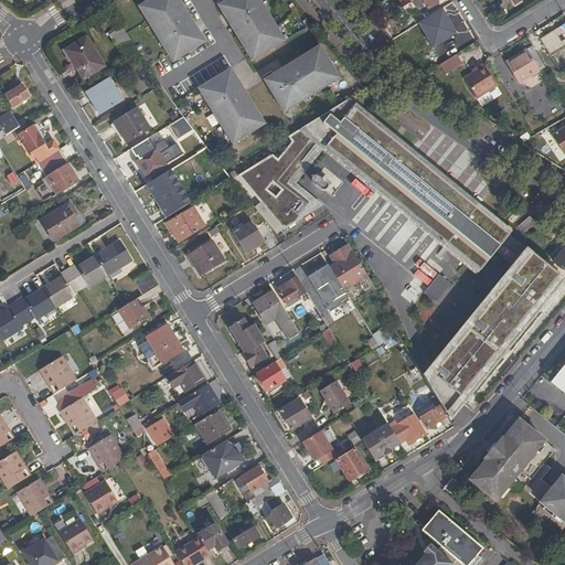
[(172,60),(205,40),(181,0),(144,0),(139,3),(172,60)]
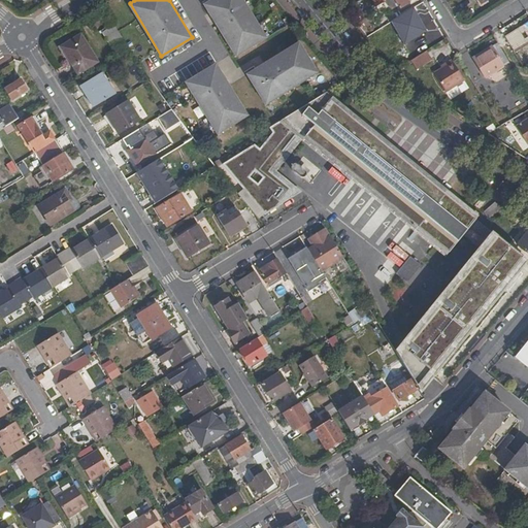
[(211,0),(204,4),(235,57),(266,39),(243,0),(211,0)]
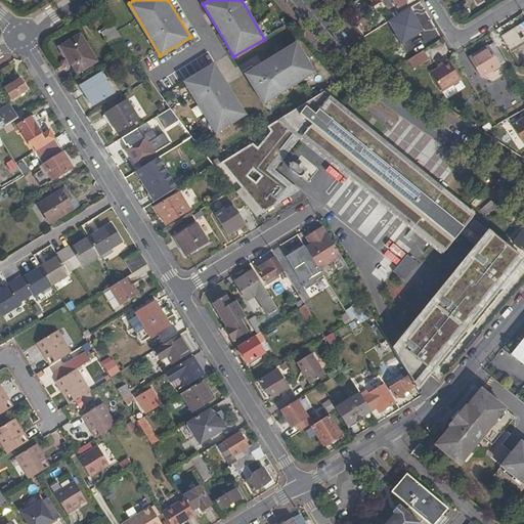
[(113,22),(101,29),(110,42),(113,41),(120,53),(129,47),(113,22)]
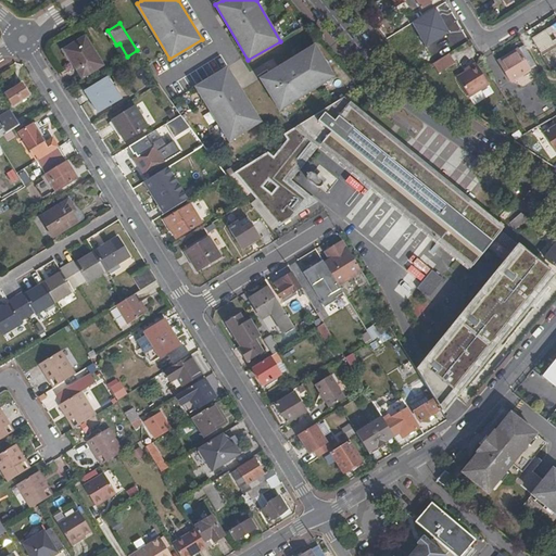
[(440,34),(430,39),(440,57),(450,50),(440,34)]
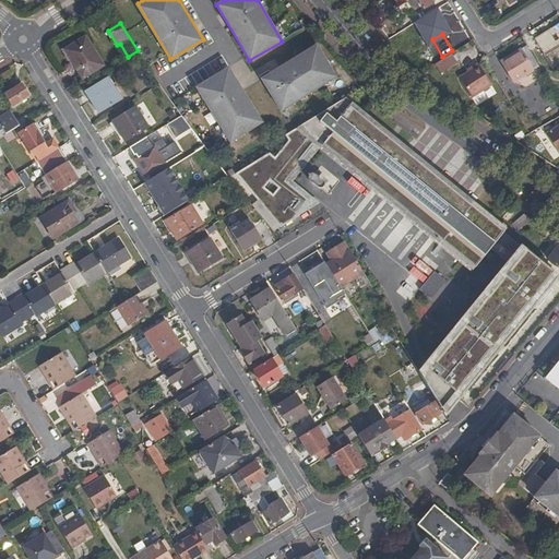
[(83,76),(104,63),(85,35),(66,47),(83,76)]
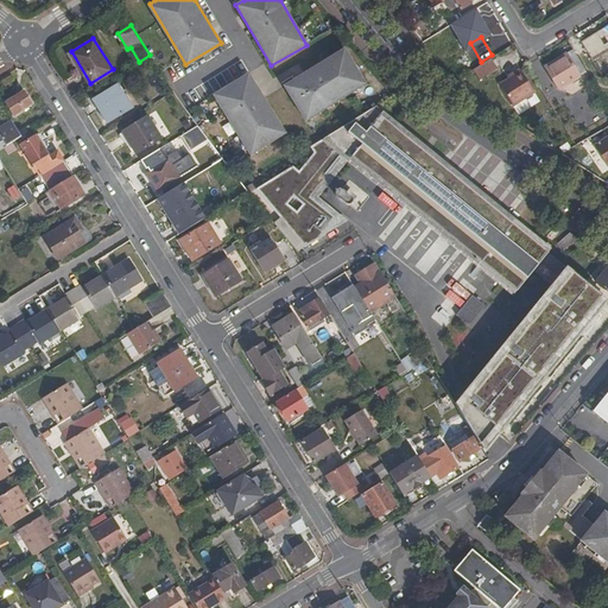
[(548,61),(562,84),(587,69),(574,45),(548,61)]
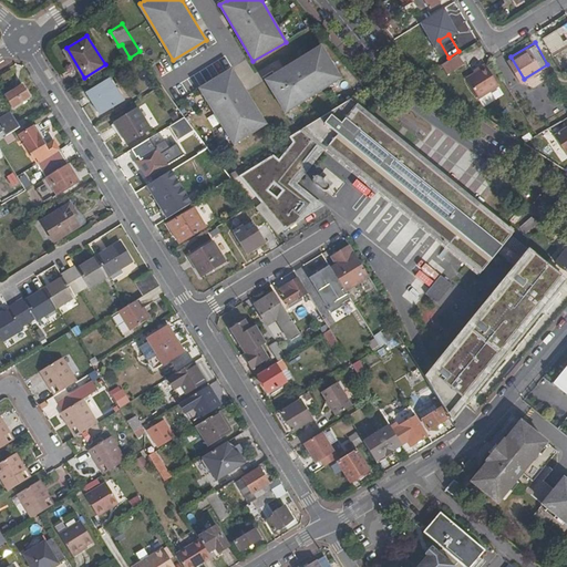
[(122,44),(119,45),(127,59),(130,58),(122,44)]
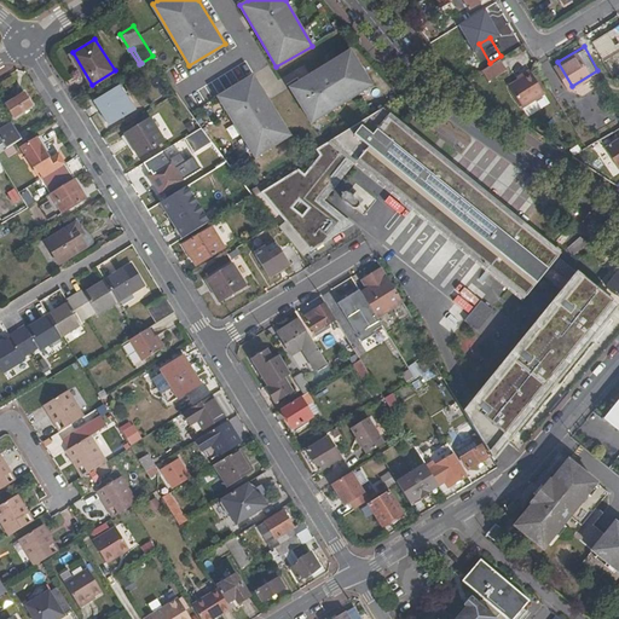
[(350,51),(288,87),(310,123),(371,86),(350,51)]
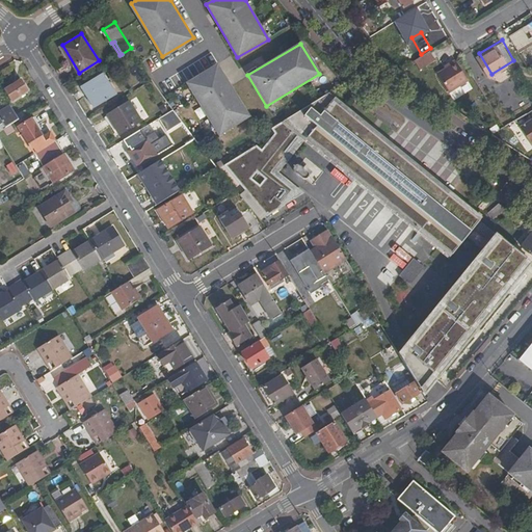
[(421,54),(408,61),(414,70),(436,56),(430,48),(421,54)]
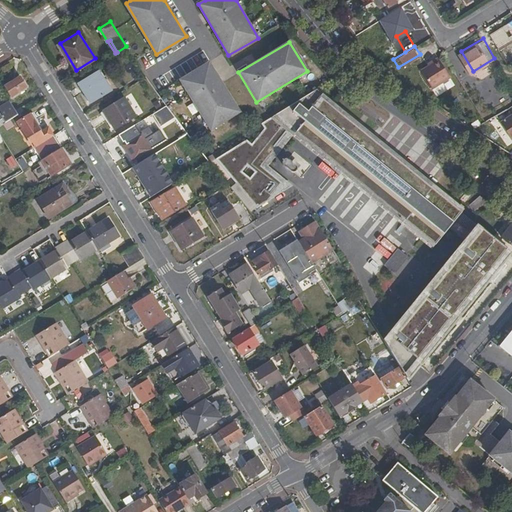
[(432,60),(421,67),(432,85),(450,74),(438,54),(431,59),(432,60)]
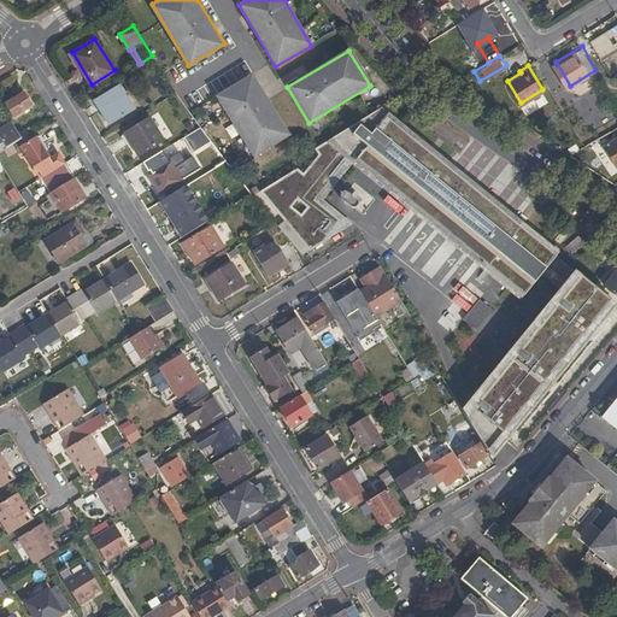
[(252,156),(288,134),(252,72),(216,94),(252,156)]
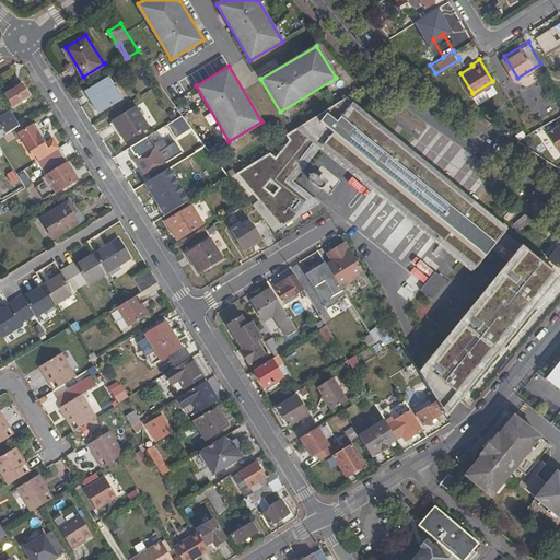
[(0,85),(1,89),(18,82),(11,69),(0,73),(0,85)]
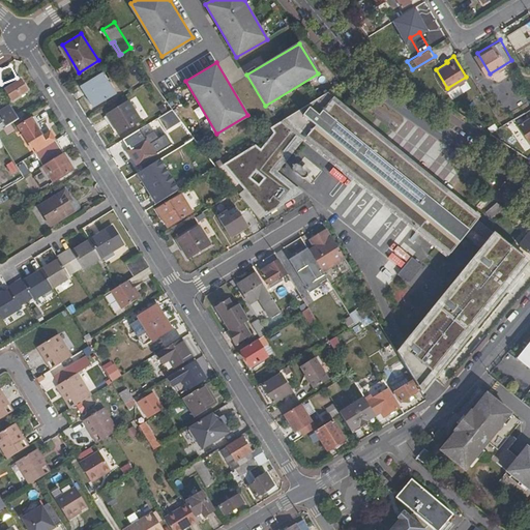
[(92,106),(114,92),(101,72),(81,85),(92,106)]
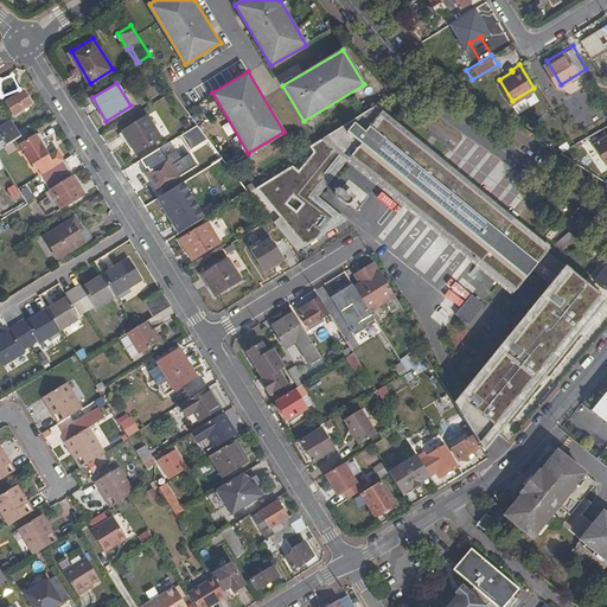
[(32,101),(25,89),(6,100),(13,112),(32,101)]
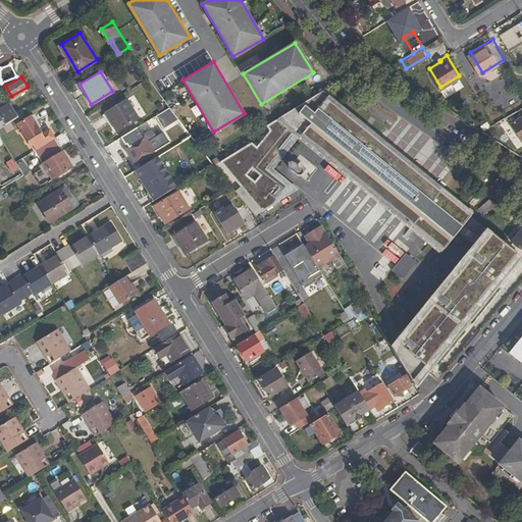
[(250,142),(219,160),(261,210),(273,203),(289,186),(266,168),(299,129),(352,172),(355,168),(449,246),(472,218),(379,145),(385,138),(372,126),(369,131),(321,91),(266,125),(270,129),(256,146),(250,142)]
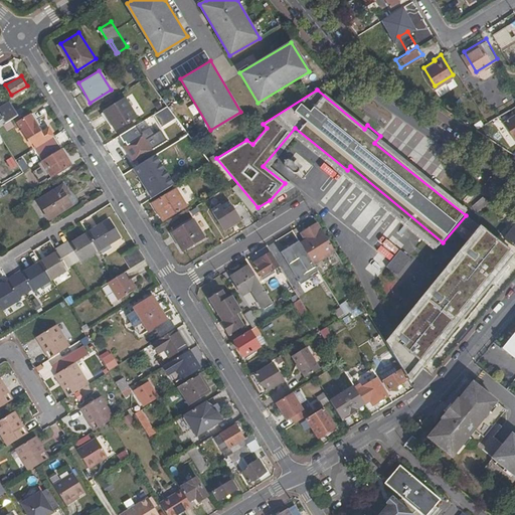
[(116,129),(137,116),(126,99),(105,111),(116,129)]
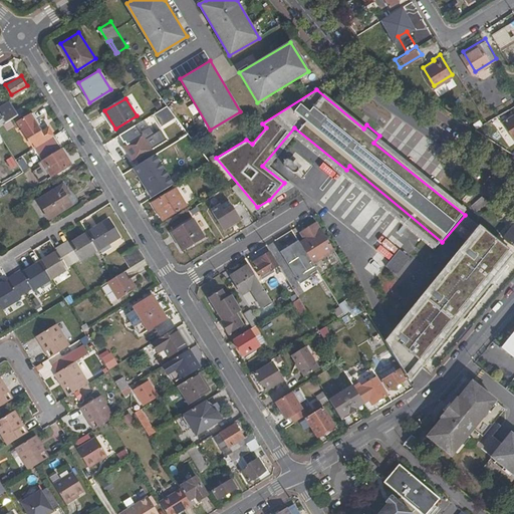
[(0,117),(4,115),(7,120),(10,118),(17,113),(9,100),(0,105),(0,117)]
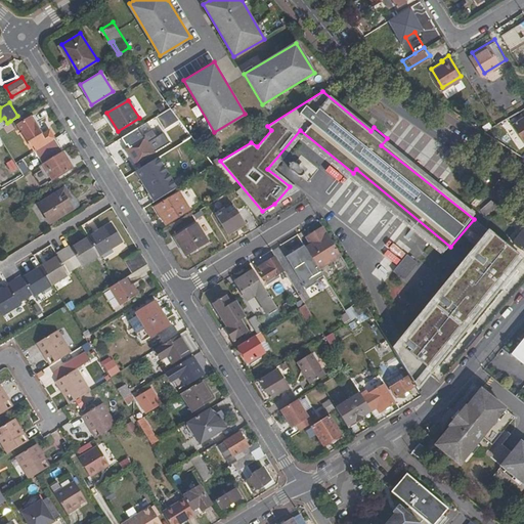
[(156,116),(164,129),(179,120),(170,107),(156,116)]
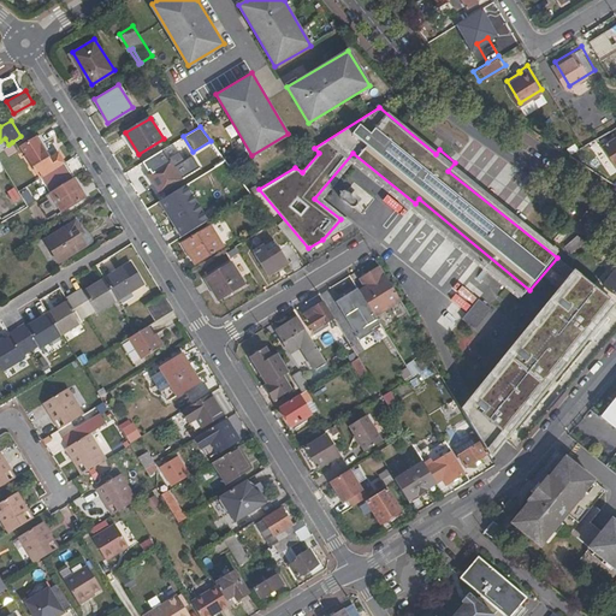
[(22,143),(30,157),(49,190),(51,189),(73,175),(59,150),(49,157),(35,135),(22,143)]
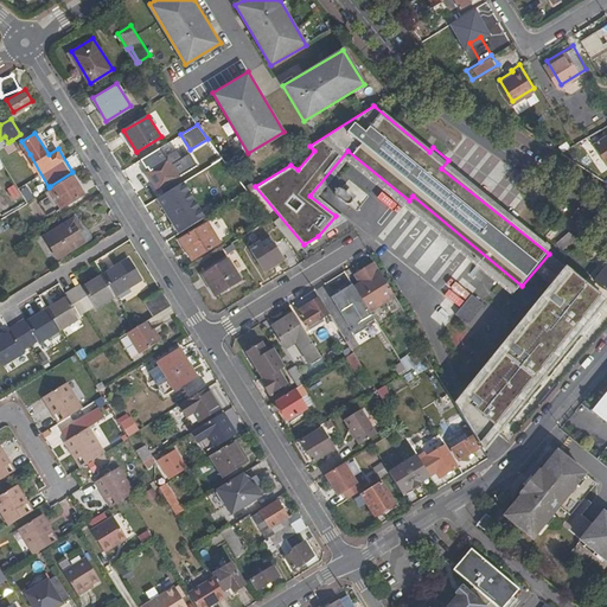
[(606,136),(593,146),(606,170),(606,168),(606,136)]
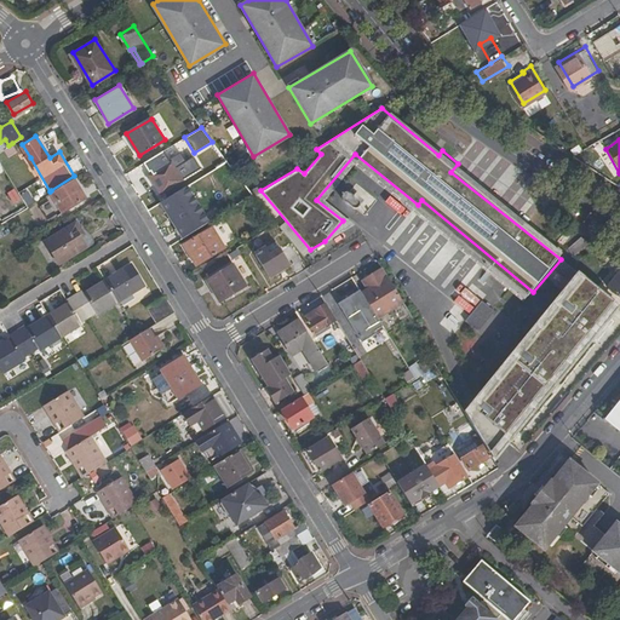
[(7,154),(17,149),(12,143),(9,145),(4,148),(7,154)]
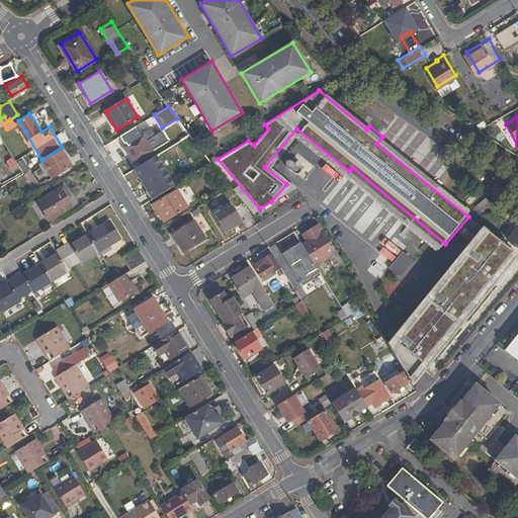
[(139,124),(121,135),(141,166),(166,150),(151,126),(143,132),(139,124)]
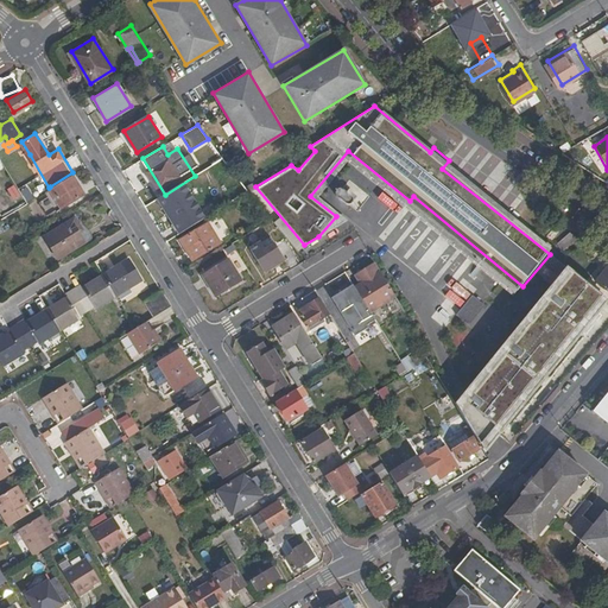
[(62,207),(86,192),(73,172),(50,187),(62,207)]
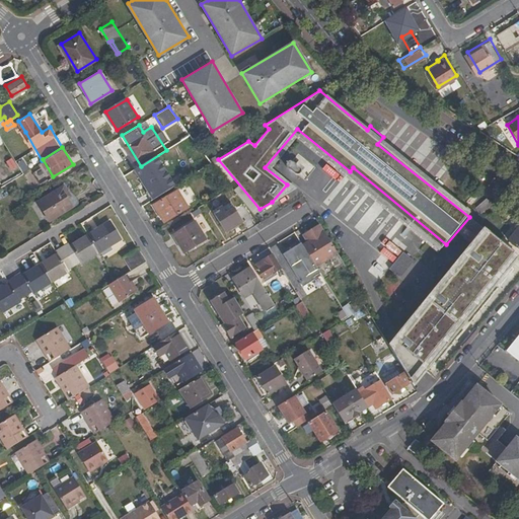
[(304,180),(315,166),(296,152),(282,170),(294,179),(297,174),(304,180)]
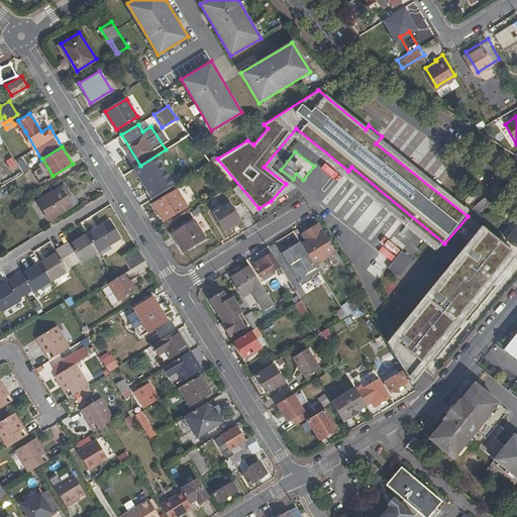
[(70,191),(68,192),(63,185),(37,200),(49,220),(78,203),(70,191)]
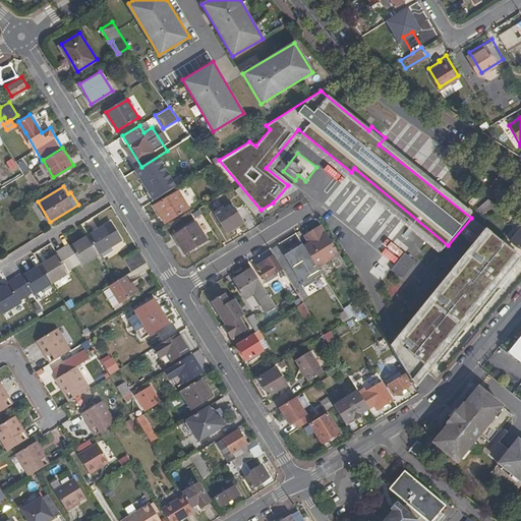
[(167,221),(190,208),(179,189),(156,204),(167,221)]
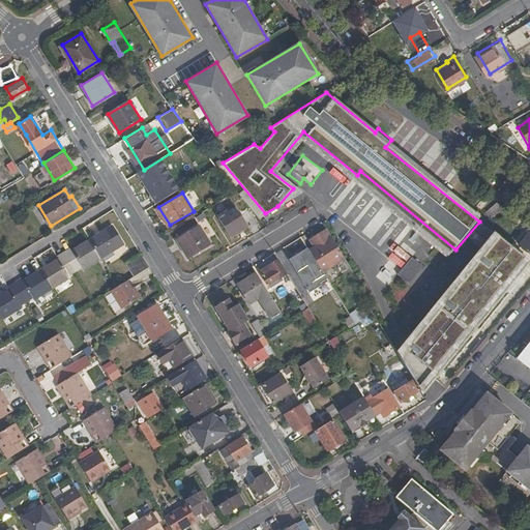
[(504,205),(498,200),(478,216),(486,222),(504,205)]
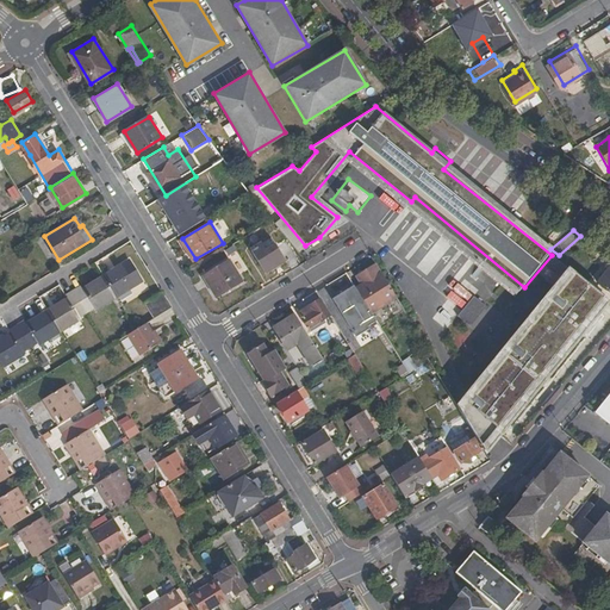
[(268,247),(263,241),(253,247),(268,273),(288,260),(278,241),(268,247)]
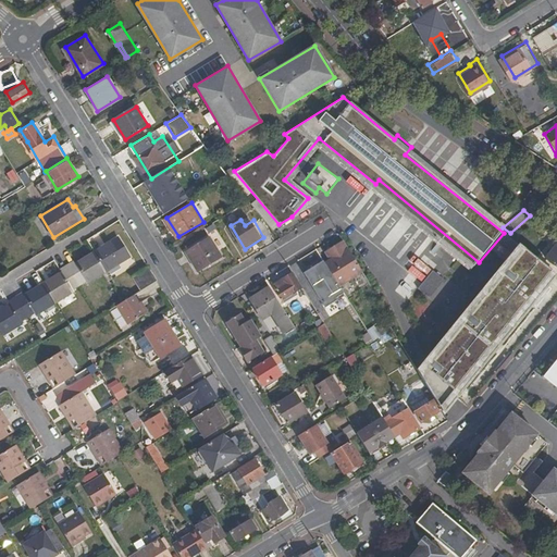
[(9,299),(10,301),(0,307),(0,329),(3,334),(23,322),(22,320),(37,310),(38,312),(75,289),(74,287),(130,254),(118,234),(77,259),(74,256),(59,264),(61,269),(25,292),(24,291),(9,299)]
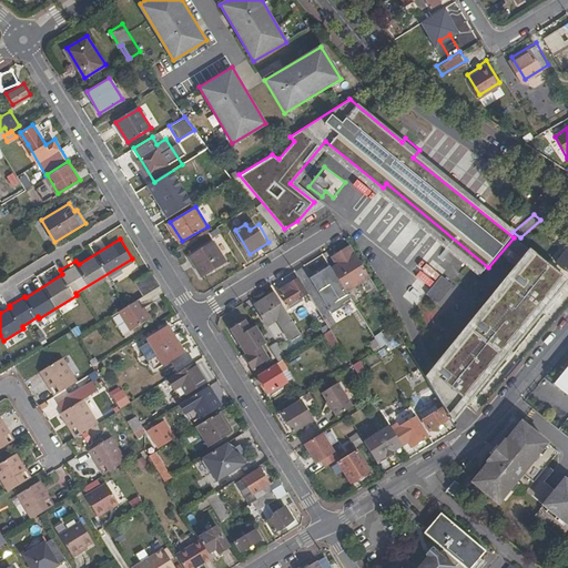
[(203,274),(226,260),(214,241),(192,255),(203,274)]
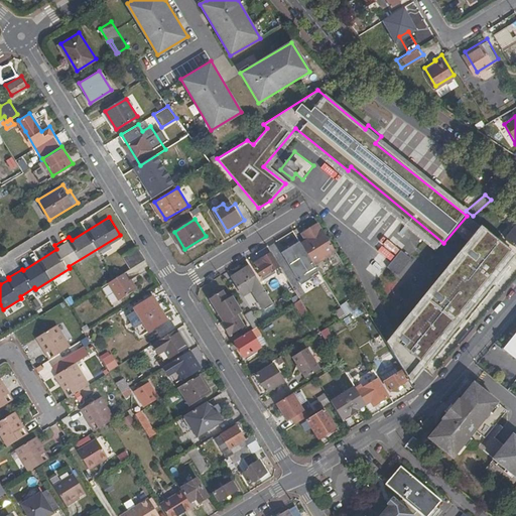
[(319,221),(303,231),(308,238),(301,242),(314,262),(337,249),(319,221)]
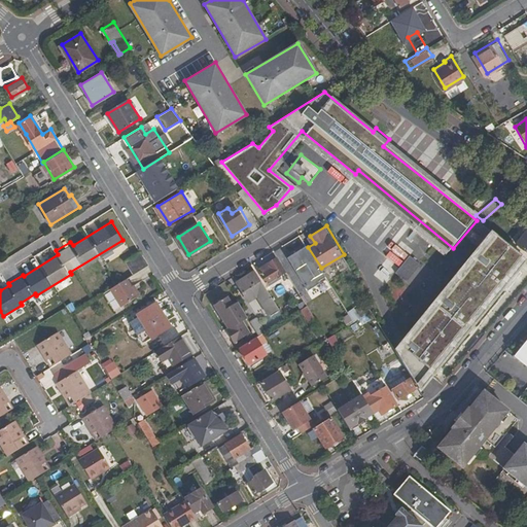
[(526,230),(517,242),(526,250),(526,230)]
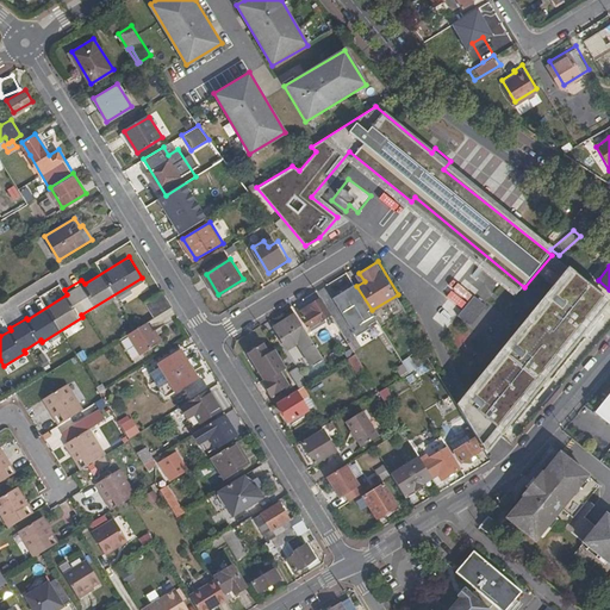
[(577,271),(459,404),(471,425),(480,441),(608,298),(577,271)]
